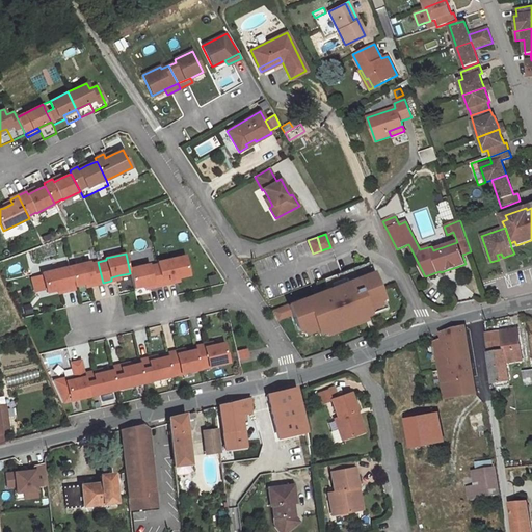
[(185,256),(157,262),(157,264),(162,285),(170,283),(170,280),(178,277),(189,275),(185,256)]
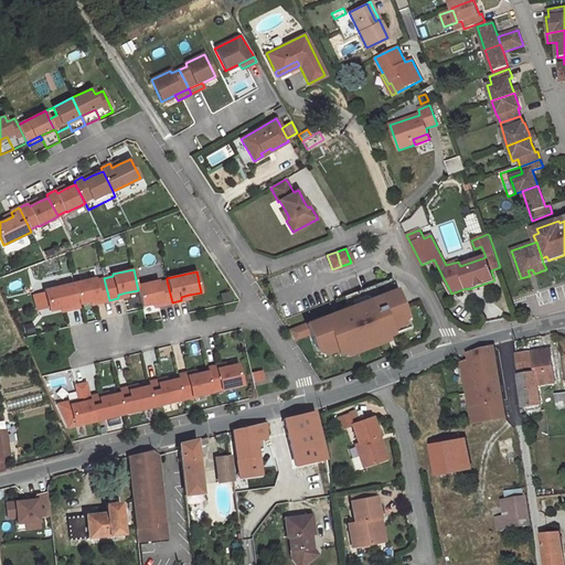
[(95,278),(74,283),(78,304),(91,301),(99,299),(100,302),(109,300),(104,278),(95,279),(95,278)]
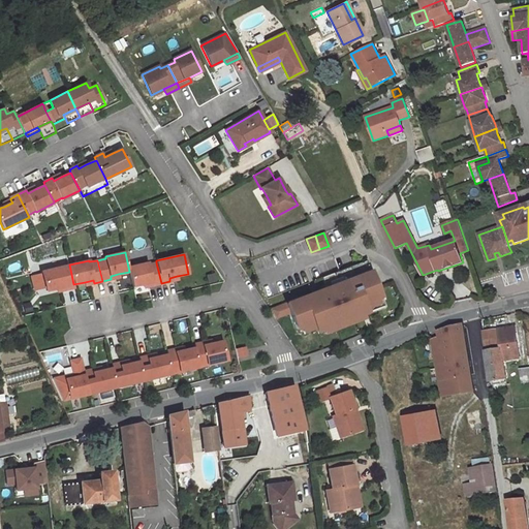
[(303,297),(286,303),(290,312),(297,329),(300,328),(312,323),(314,328),(316,332),(321,330),(331,327),(335,324),(344,321),(352,318),(362,315),(384,306),(367,260),(321,278),(325,288),(328,292),(305,301),(303,297)]
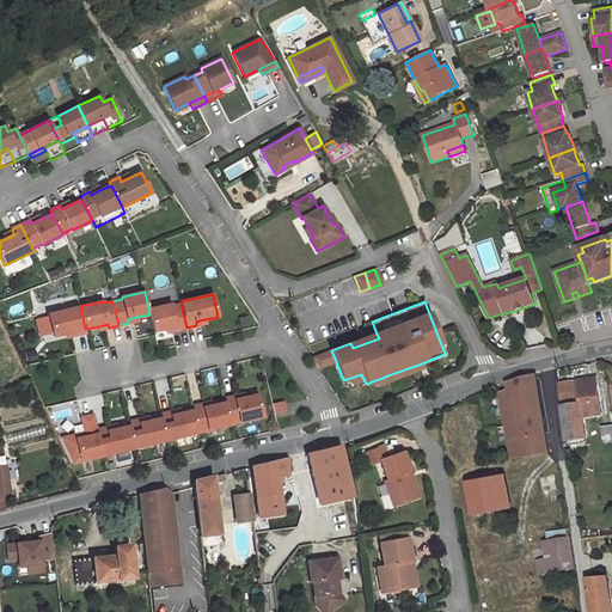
[(171,304),(148,308),(150,314),(153,331),(166,329),(176,326),(177,330),(187,328),(181,304),(171,305),(171,304)]
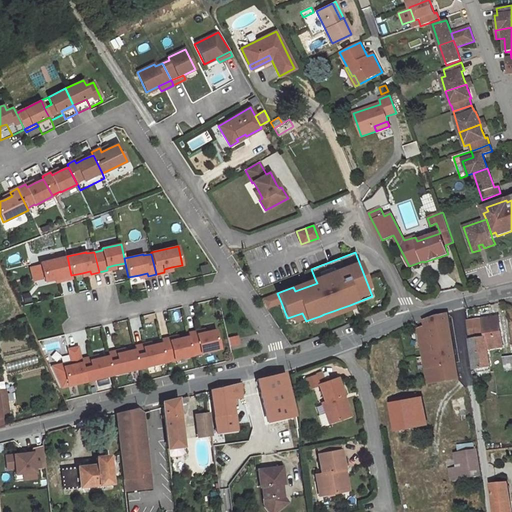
[(67,256),(40,263),(45,281),(55,279),(63,277),(64,280),(72,278),(71,275),(67,256)]
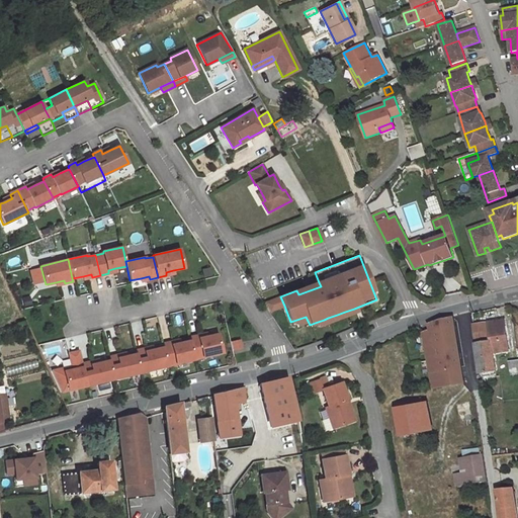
[(319,282),(296,290),(298,294),(321,286),(319,282)]
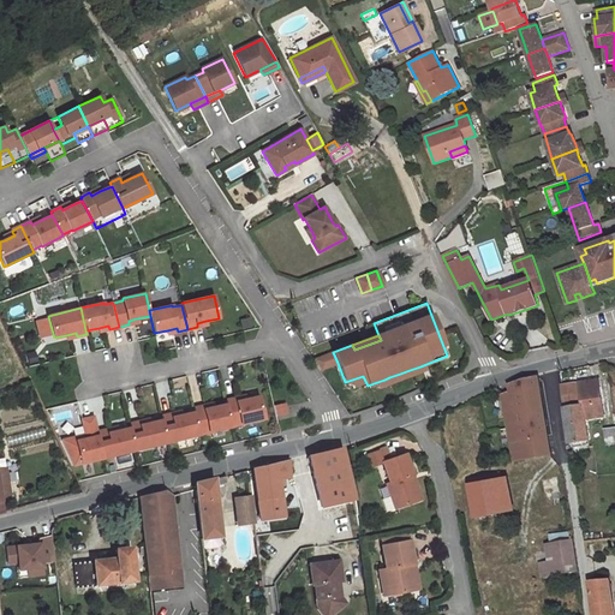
[(333,352),(314,360),(320,370),(338,363),(333,352)]
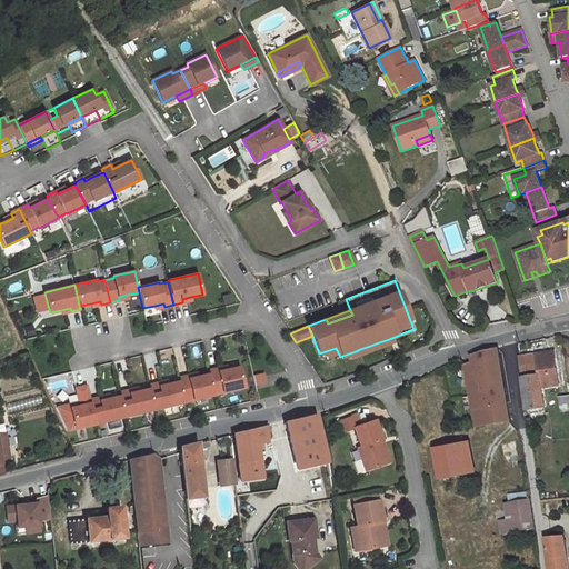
[(336,348),(322,352),(325,357),(338,352),(336,348)]
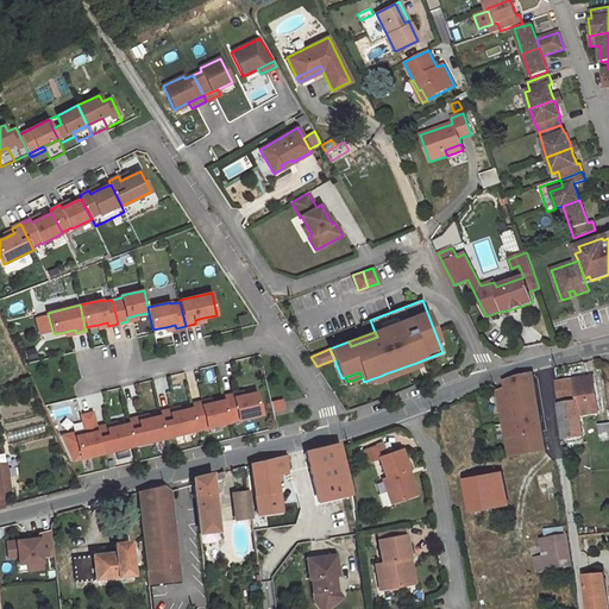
[(507,389),(497,390),(506,438),(541,432),(535,397),(532,372),(515,377),(503,381),(507,389)]
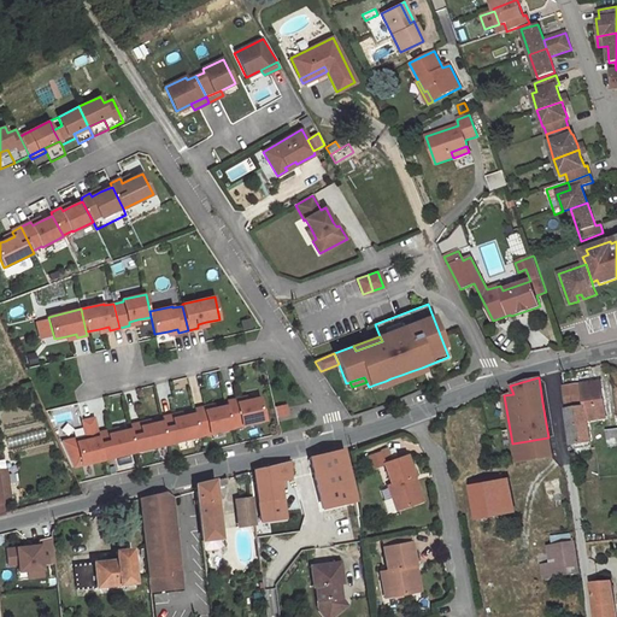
[(599,382),(564,387),(565,398),(582,394),(585,407),(587,421),(604,418),(599,382)]
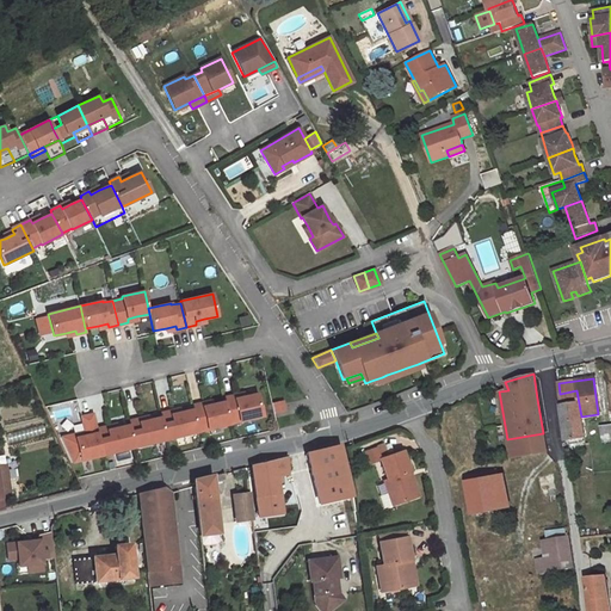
[(566,440),(568,440),(584,438),(585,437),(581,417),(579,403),(576,390),(560,394),(566,440)]
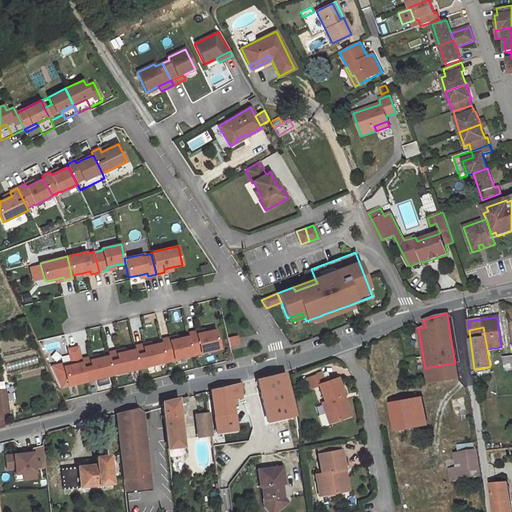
[(196,331),(188,333),(189,336),(193,355),(220,349),(215,330),(207,332),(197,334),(196,331)]
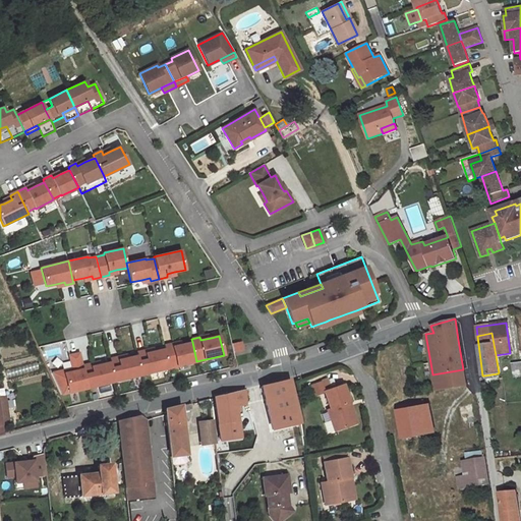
[(164,346),(165,349),(169,368),(196,361),(192,342),(181,345),(173,347),(172,344),(164,346)]
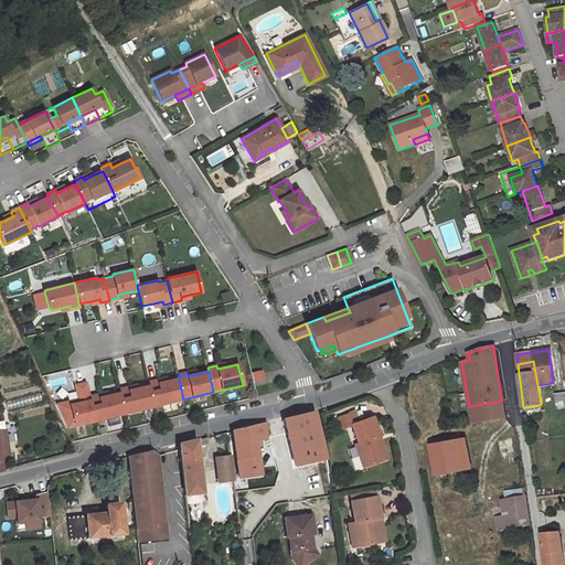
[(253,382),(264,380),(260,371),(251,372),(253,382)]
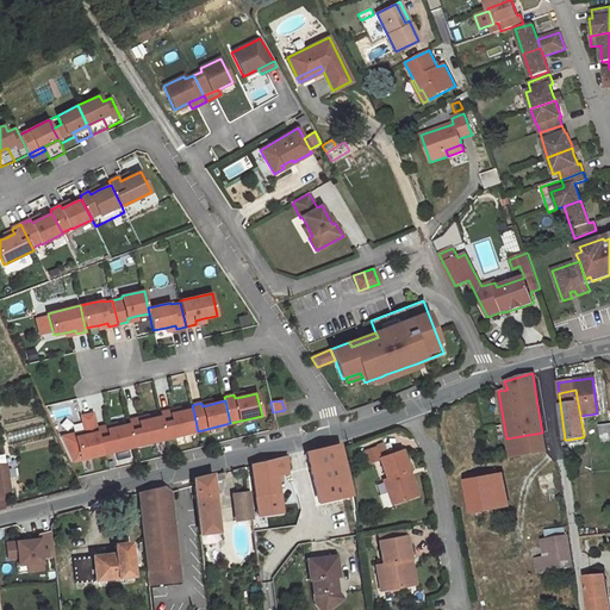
[(170,410),(160,412),(161,416),(167,439),(198,431),(193,409),(180,411),(170,414),(170,410)]
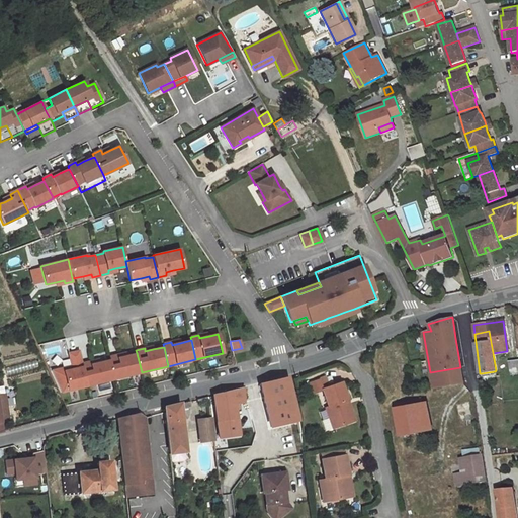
[(64,367),(52,370),(61,392),(87,385),(82,363),(81,363),(78,351),(69,353),(72,365),(72,366),(77,365),(77,367),(72,368),(64,370),(64,367)]
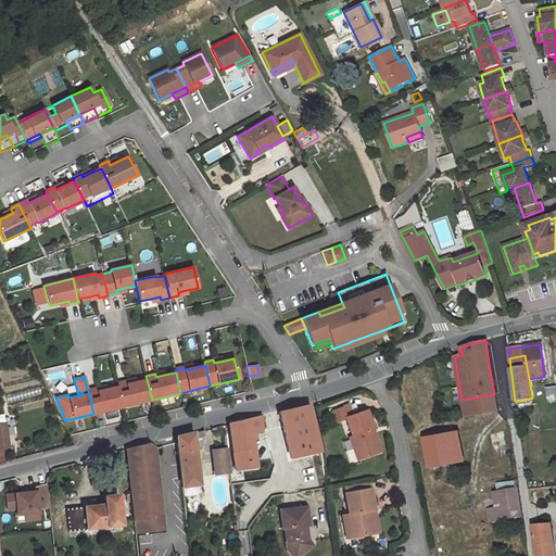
[(126,381),(117,382),(118,387),(123,407),(152,400),(147,379),(136,382),(127,384),(126,381)]
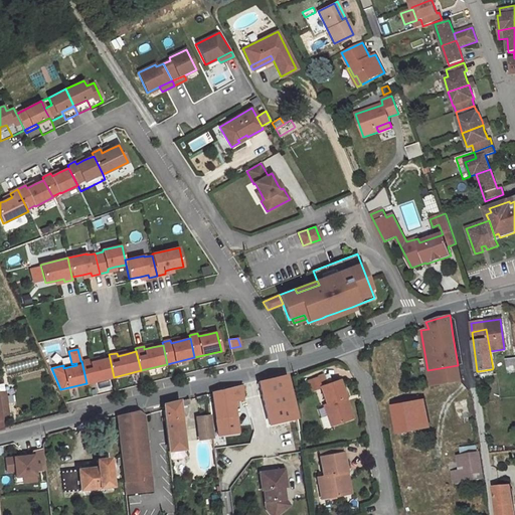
[(90,359),(81,361),(87,383),(114,377),(110,358),(99,360),(91,362),(90,359)]
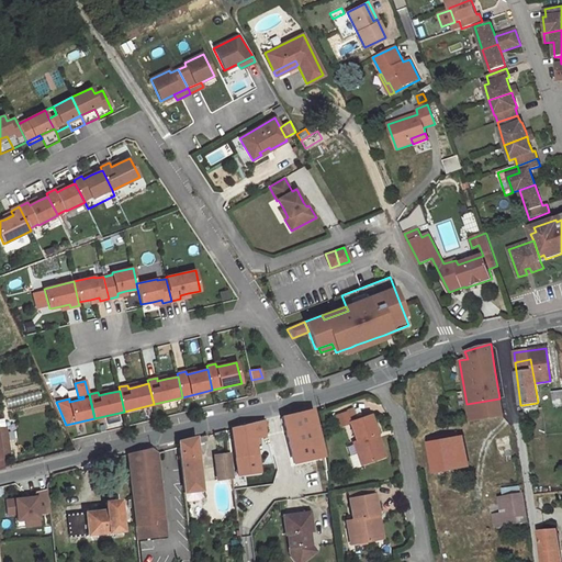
[(561,405),(561,391),(552,392),(554,406),(561,405)]
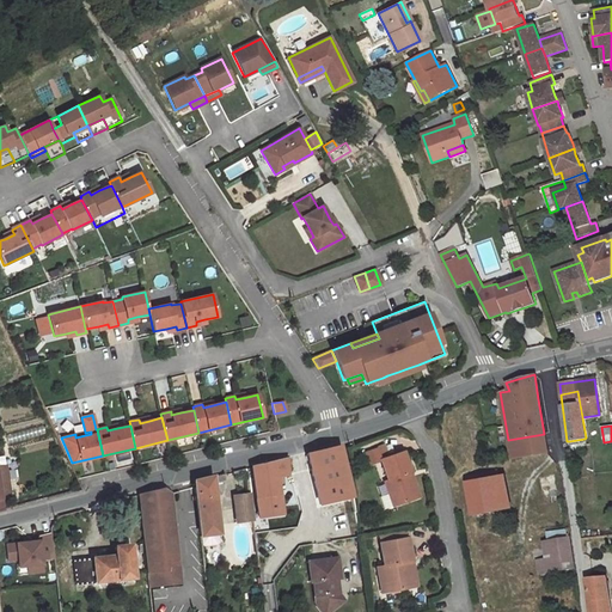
[(544,434),(508,440),(512,459),(548,453),(544,434)]
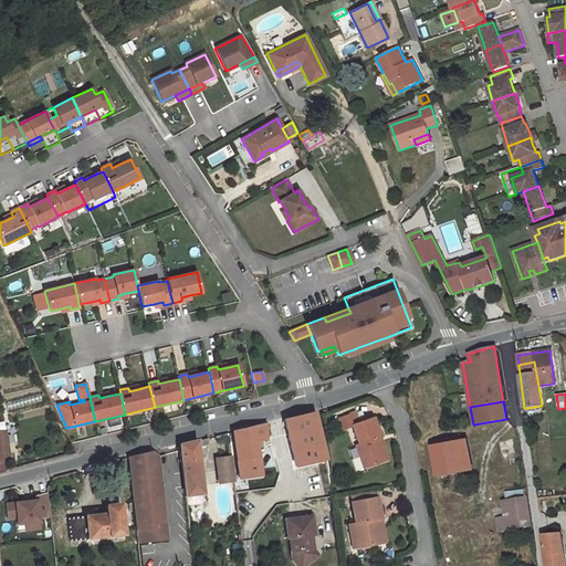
[(349,416),(343,418),(346,428),(353,426),(358,423),(356,416),(355,411),(348,413),(349,416)]
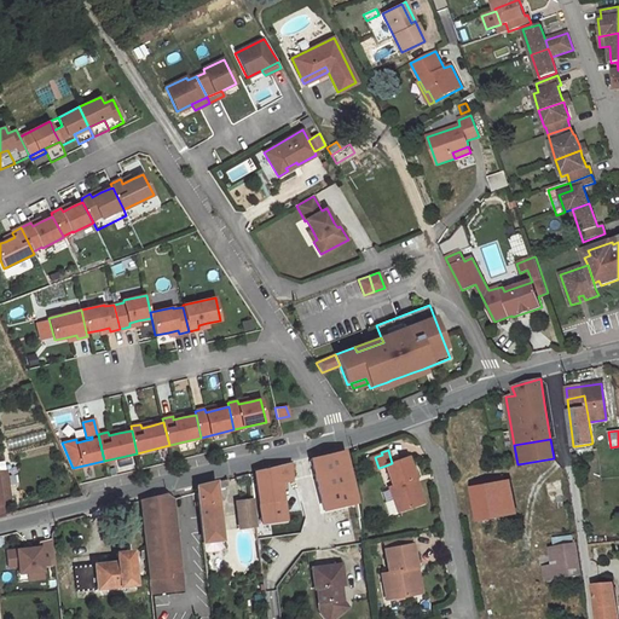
[(310,466),(313,464),(323,510),(356,503),(343,451),(311,458),(308,462),(310,466)]
